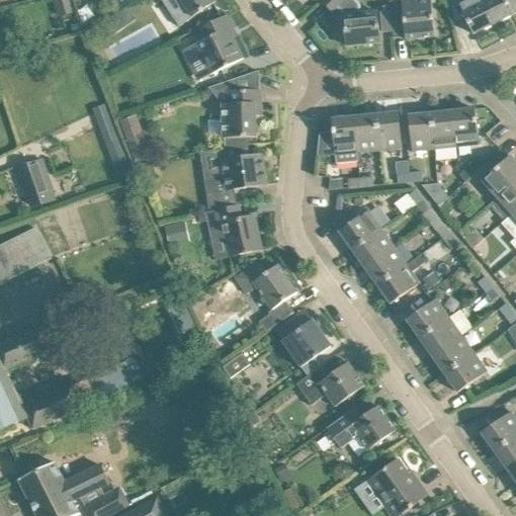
[(51,0),(57,18),(72,13),(68,0),(51,0)]
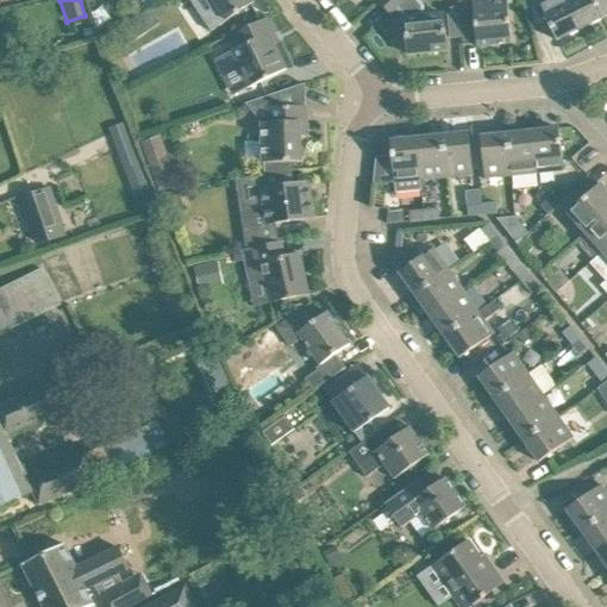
[(193,0),(212,27),(225,19),(232,13),(252,0),(193,0)]
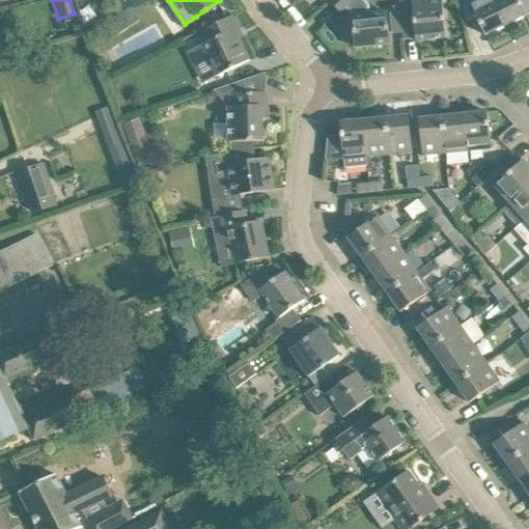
[(385,10),(369,12),(368,2),(366,0),(330,0),(338,10),(343,6),(351,15),(354,45),(388,42),(385,10)]
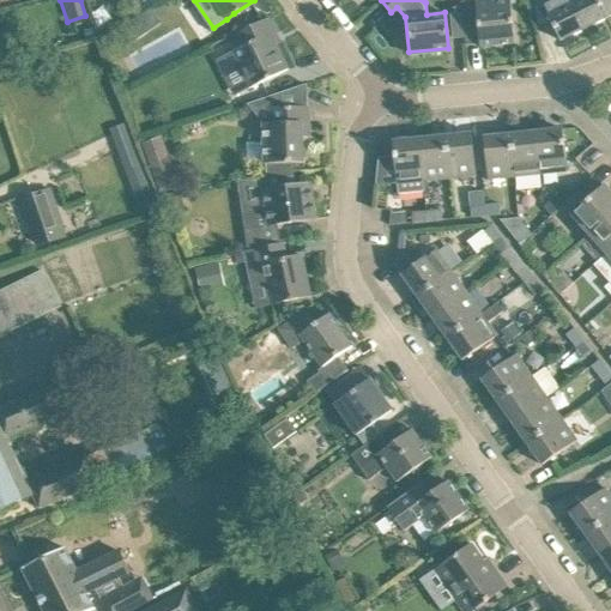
[(458,0),(460,11),(460,19),(475,18),(478,44),(513,41),(508,0),(490,0),(458,0)]
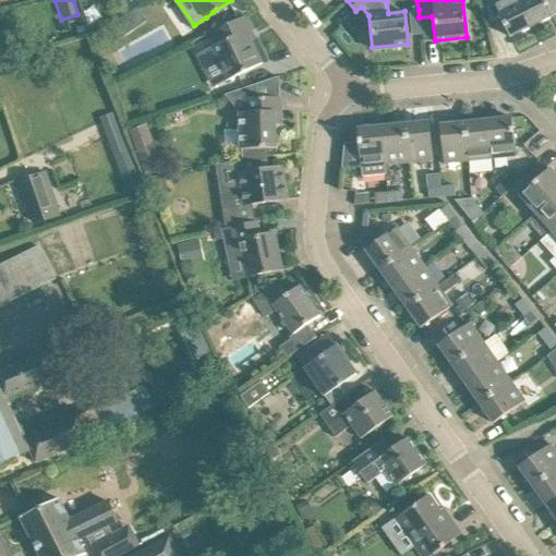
[(530,24),(517,0),(493,0),(491,1),(508,35),(530,24)]
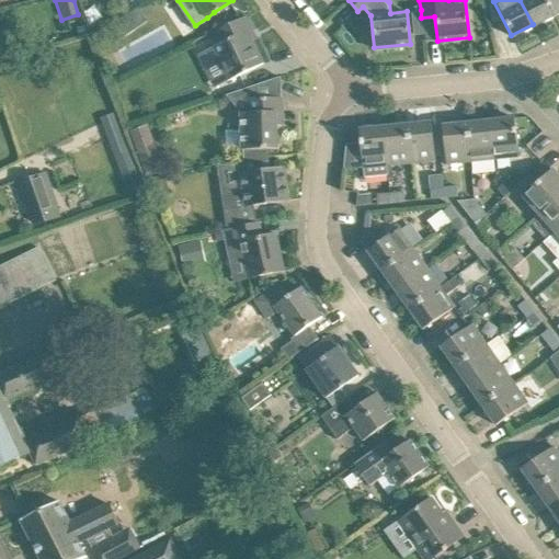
[(520,0),(533,24),(554,13),(547,0),(520,0)]
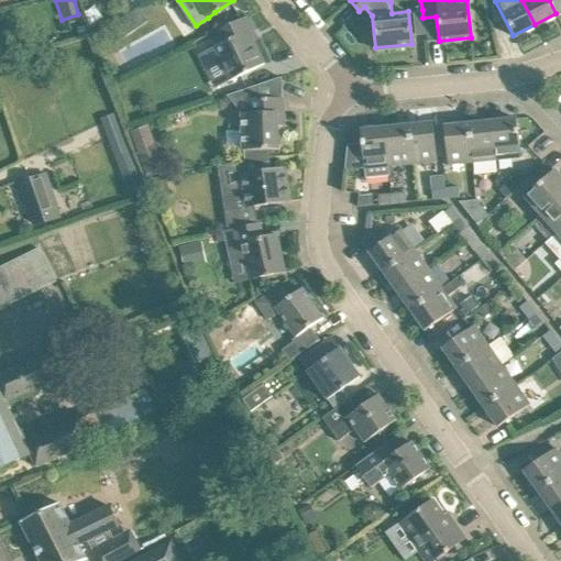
[(549,0),(556,13),(560,10),(560,0),(549,0)]
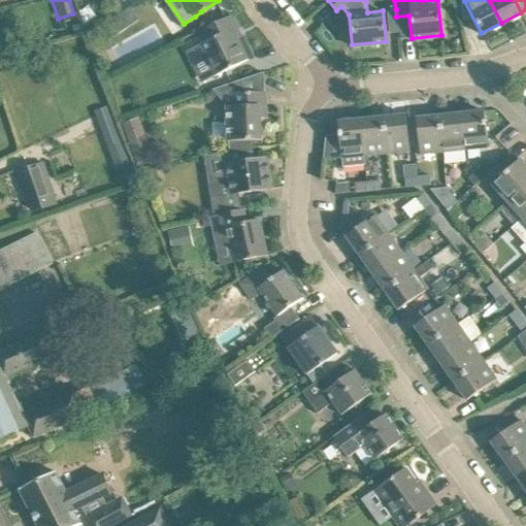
[(396,9),(387,10),(389,29),(397,28),(396,17),(396,9)]
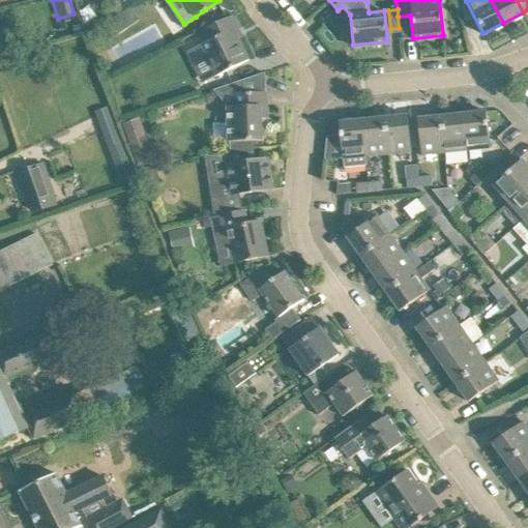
[(200,29),(205,39),(198,44),(214,75),(229,67),(247,58),(236,36),(233,37),(229,29),(236,26),(230,13),(211,23),(200,29)]
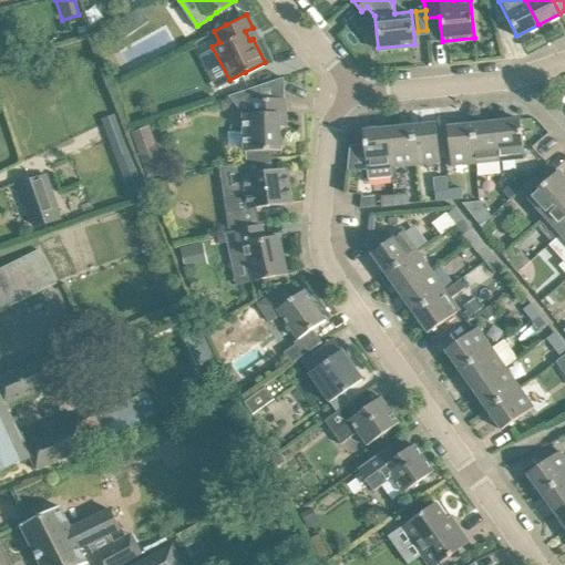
[(123,16),(103,29),(113,44),(134,31),(123,16)]
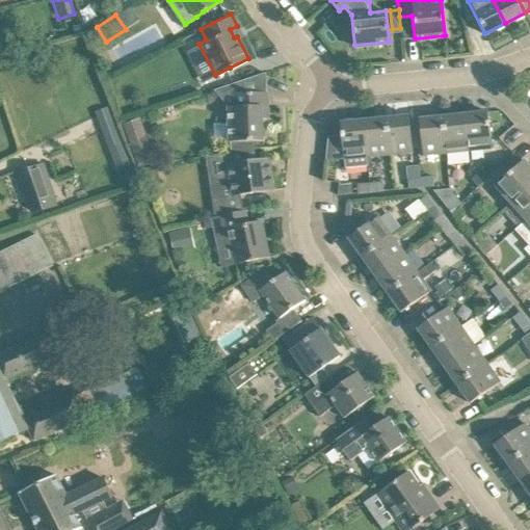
[(260,105),(266,105),(266,90),(245,91),(231,91),(231,105),(227,105),(228,140),(228,150),(240,149),(239,140),(261,139),(260,105)]
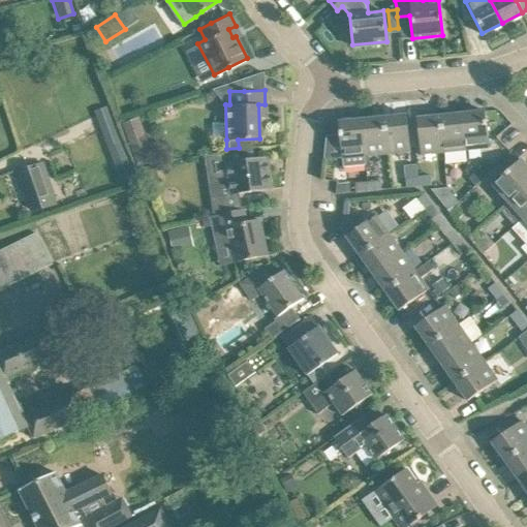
[(484,110),(461,112),(464,148),(487,146),(484,110)]
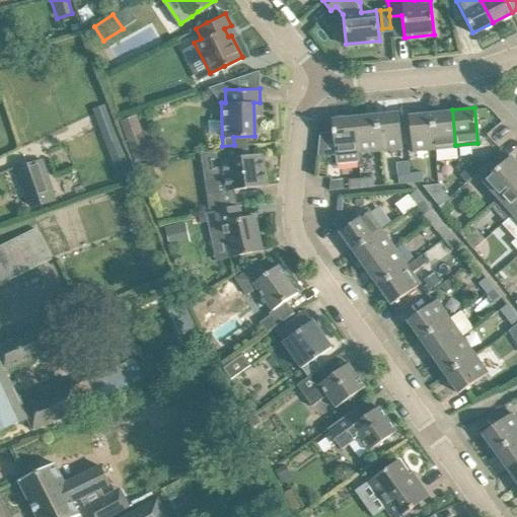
[(452,109),(430,113),(433,148),(455,145),(452,109)]
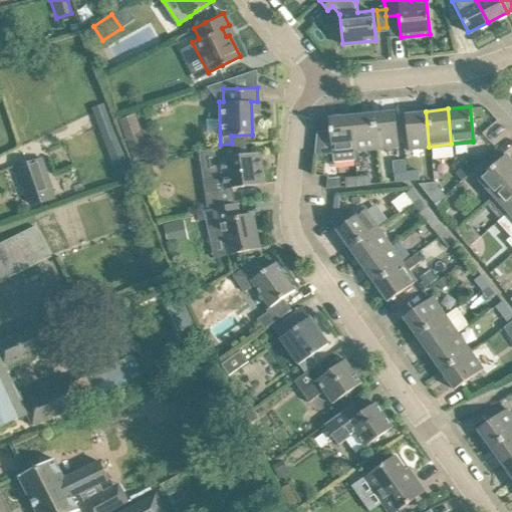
[(394,110),(371,112),(374,148),(397,146),(394,110)]
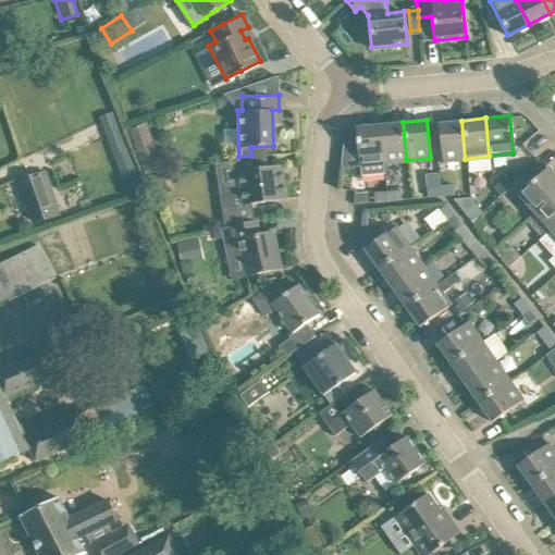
[(465,159),(461,121),(438,123),(441,161),(465,159)]
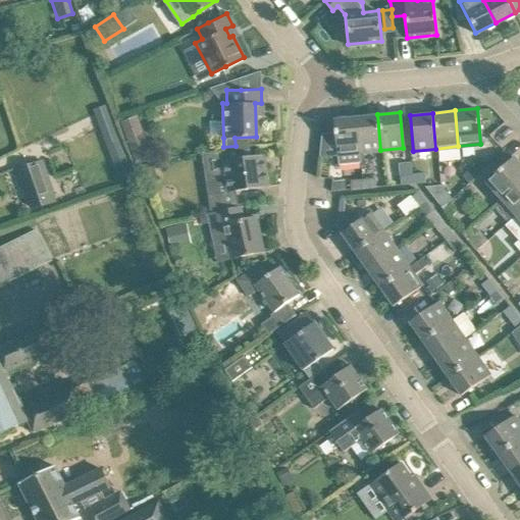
[(118,120),(133,158),(150,152),(136,114),(118,120)]
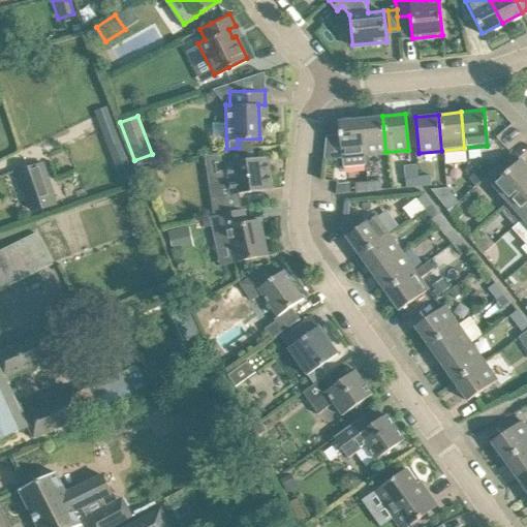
[(382,116),(360,118),(363,154),(385,152),(382,116)]
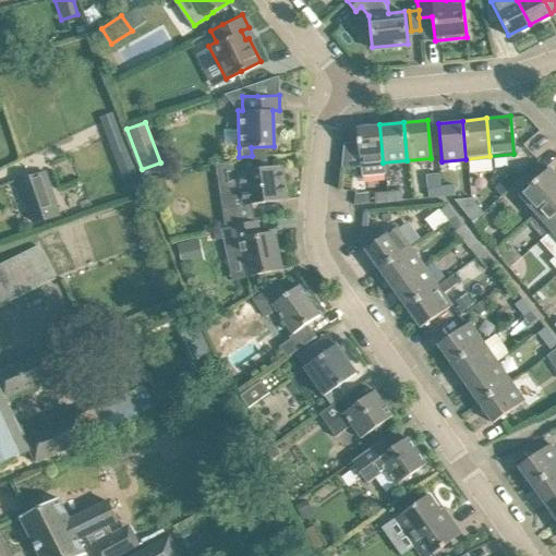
[(383,162),(379,124),(355,127),(359,165),(383,162)]
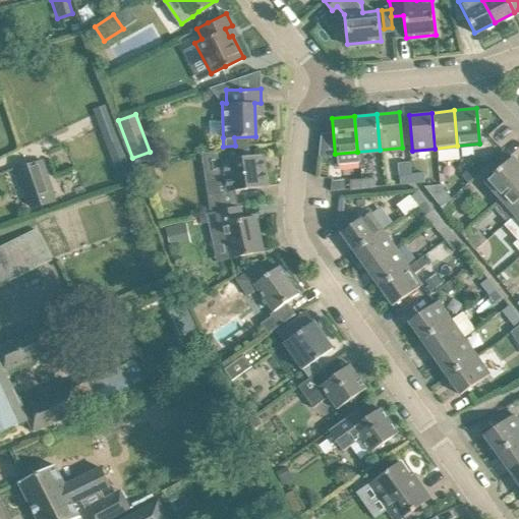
[(248,146),(200,152),(204,178),(208,209),(236,205),(234,188),(265,184),(261,154),(249,156),(248,146)]
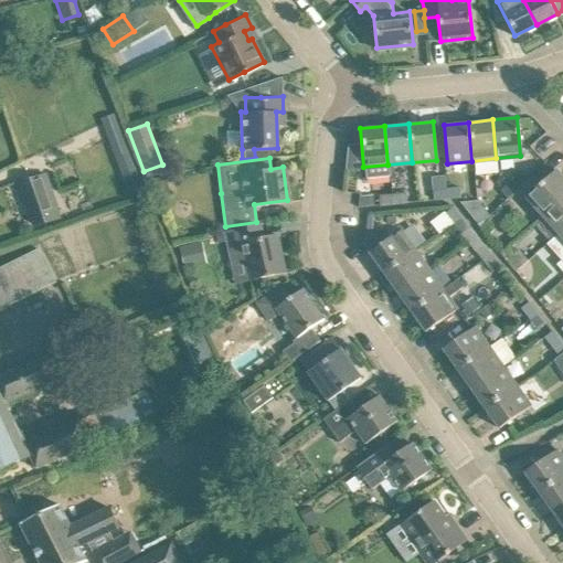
[(524,197),(540,213),(541,214),(562,193),(562,178),(554,169),(524,197)]
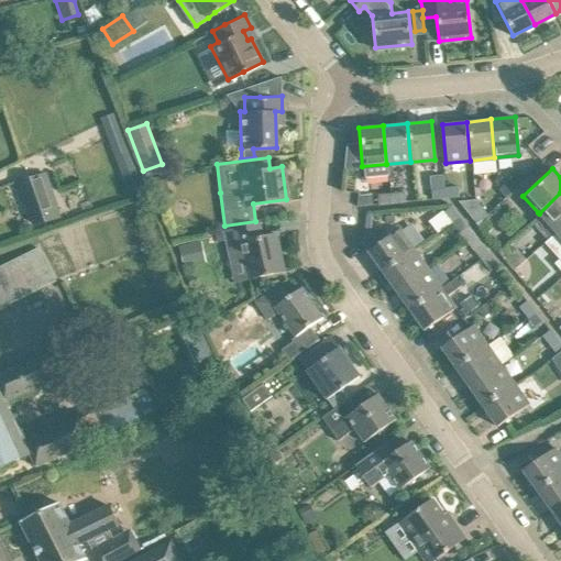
[(56,205),(44,172),(17,180),(29,213),(42,209),(46,219),(57,216),(54,205),(56,205)]
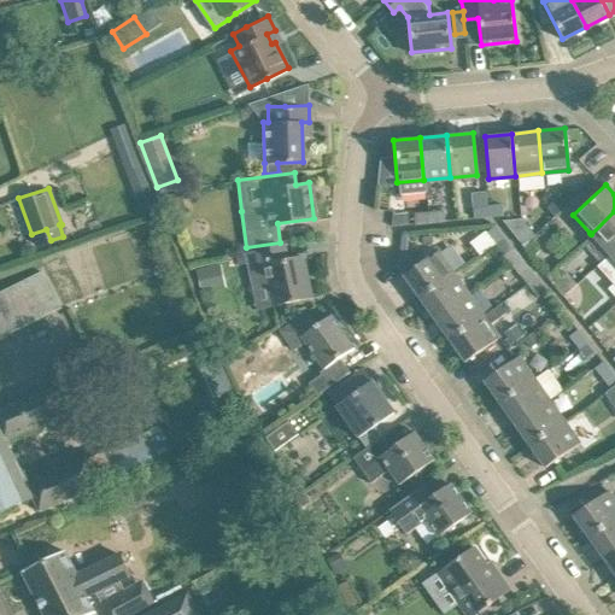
[(545,206),(552,215),(564,204),(557,197),(545,206)]
